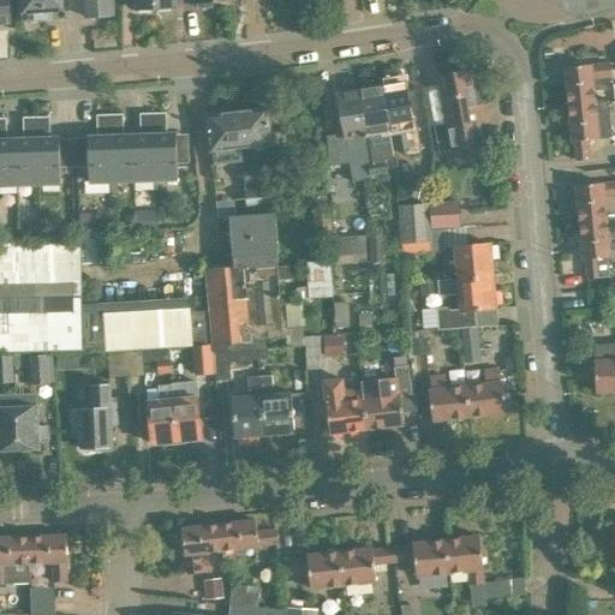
[(9,0),(0,0),(0,23),(11,23),(9,0)]
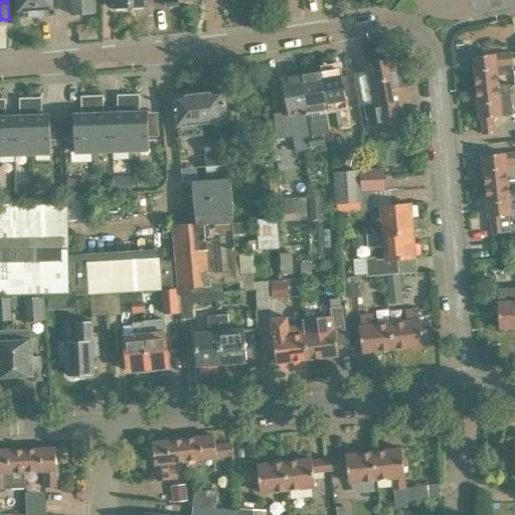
[(51,0),(18,0),(20,17),(53,15),(51,0)]
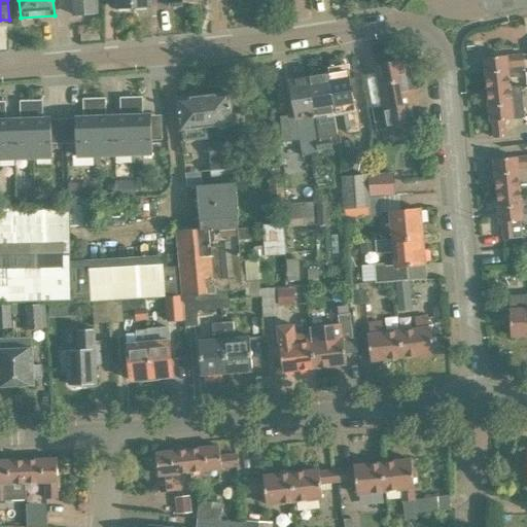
[(71,0),(73,13),(98,11),(96,0),(71,0)]
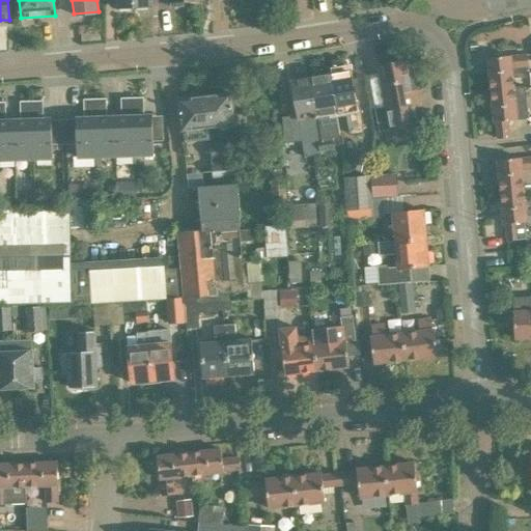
[(486,59),(490,90),(513,88),(513,87),(511,67),(528,65),(527,57),(510,58),(510,57),(486,59)]
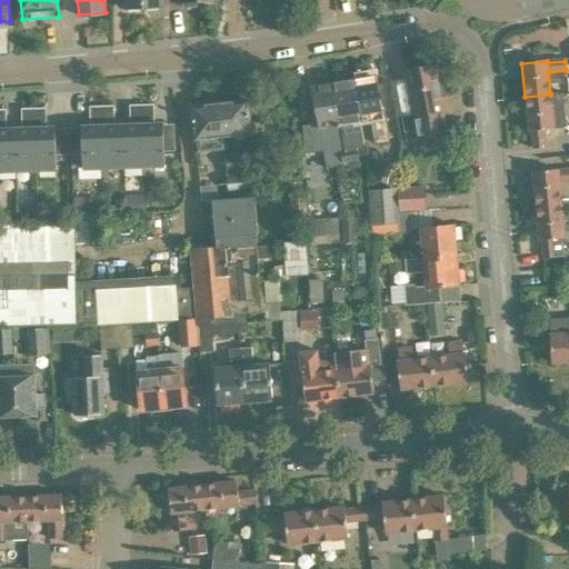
[(402,117),(407,141),(447,133),(435,66),(406,71),(413,115),(402,117)]
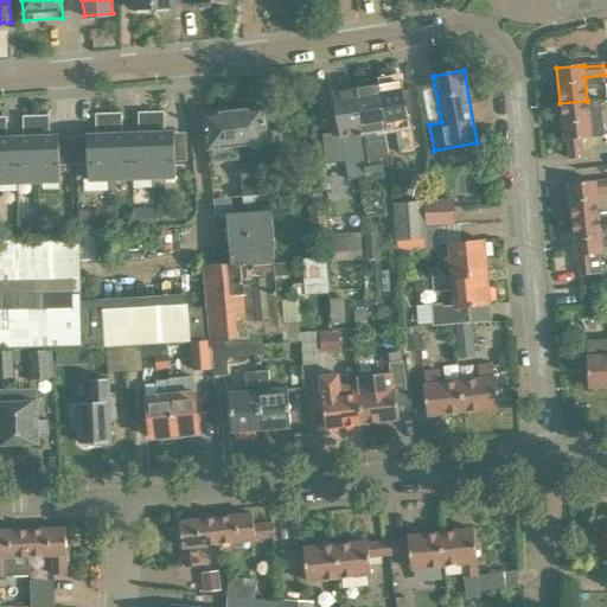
[(400,81),(376,85),(383,129),(395,127),(400,153),(414,151),(409,125),(408,125),(400,81)]
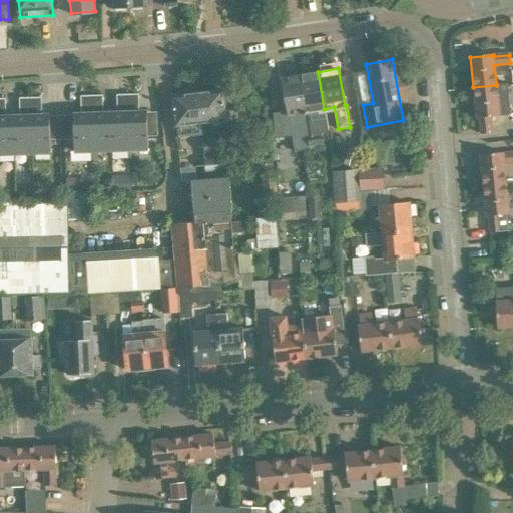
[(300,75),(307,120),(308,120),(310,132),(292,135),(294,151),(323,146),(317,110),(324,109),(318,72),(300,75)]
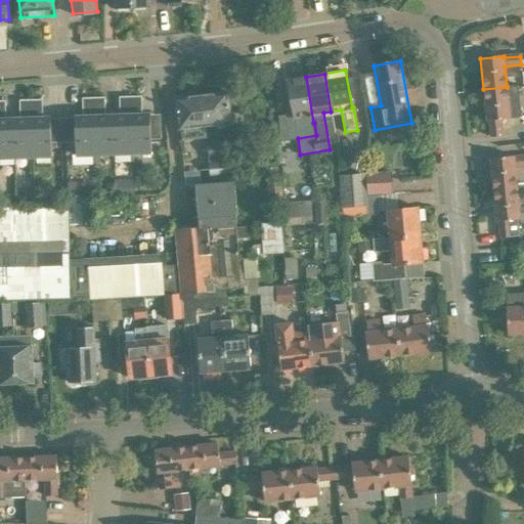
[(296,126),(313,123),(306,77),(288,80),(293,112),(296,126)]
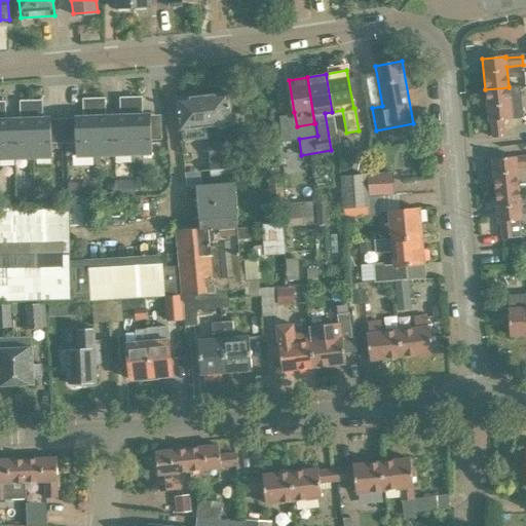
[(509,87),(485,89),(488,121),(490,121),(492,138),(502,137),(501,120),(523,118),(520,85),(509,86),(509,87)]
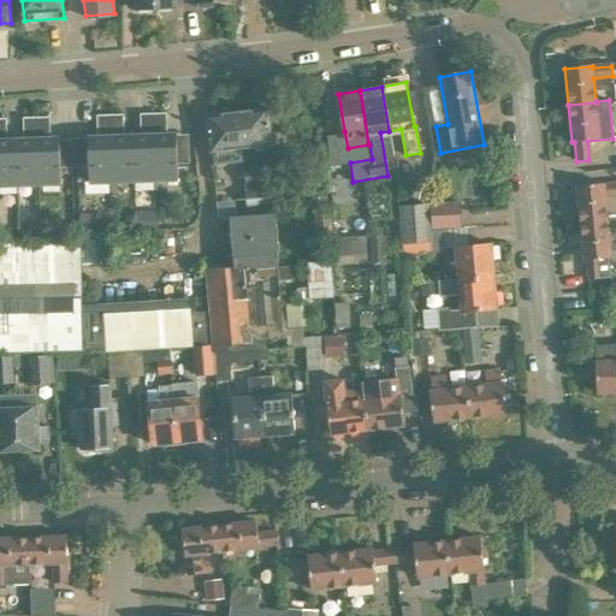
[(266,107),(235,112),(240,148),(271,144),(266,107)]
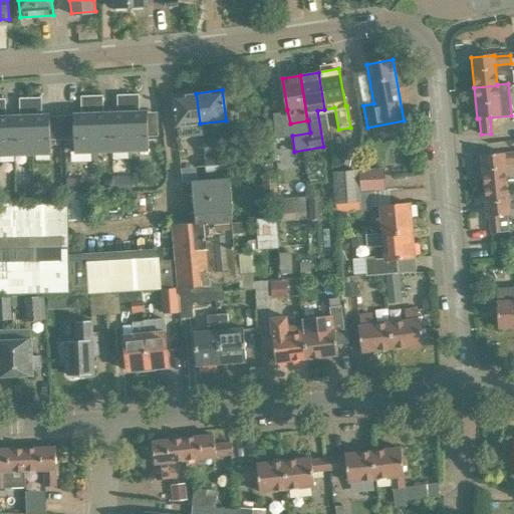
[(139,93),(127,94),(131,161),(134,160),(134,150),(158,149),(157,112),(140,112),(139,93)]
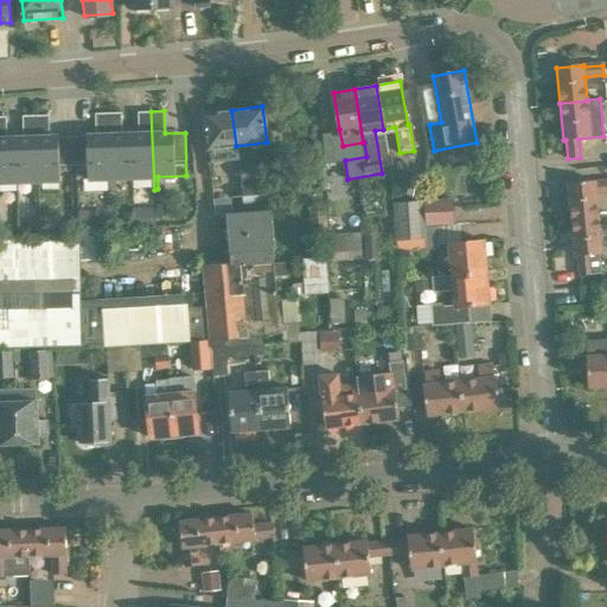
[(236,146),(231,110),(203,113),(208,152),(212,161),(237,158),(236,146)]
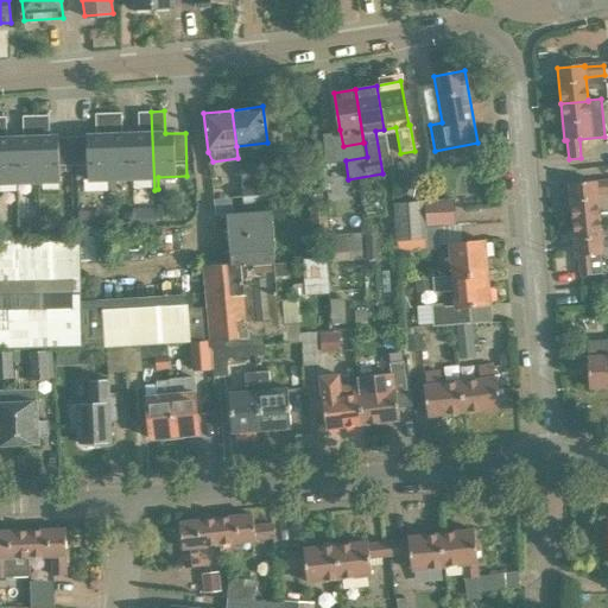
[(120,112),(108,113),(111,190),(115,190),(115,178),(132,177),(131,134),(121,135),(120,112)]
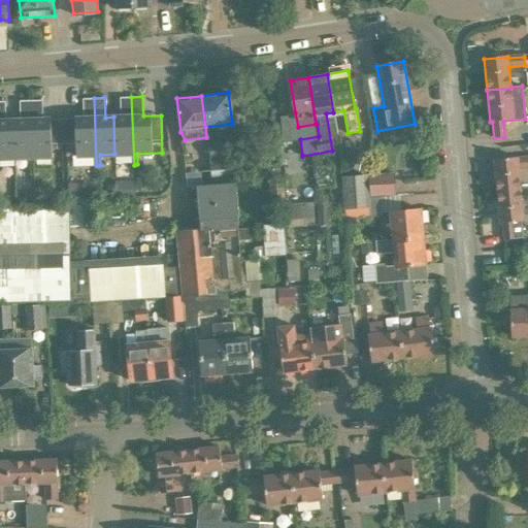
[(121,117),(113,117),(114,154),(129,154),(130,165),(134,165),(131,97),(120,97),(121,117)]
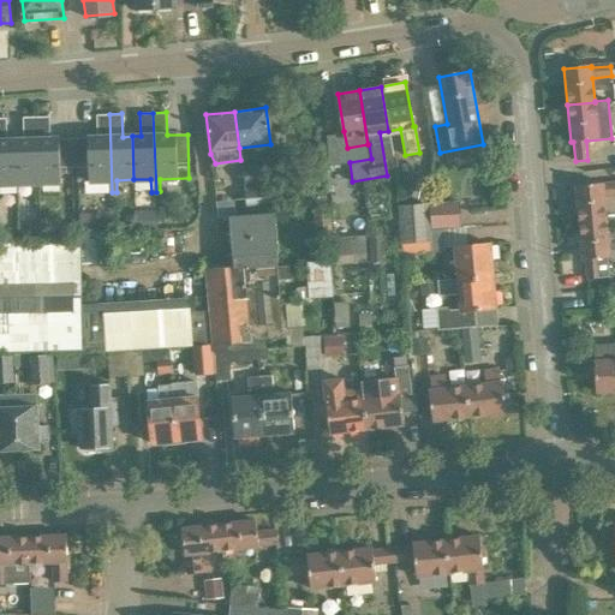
[(112,192),(109,114),(96,114),(96,137),(88,137),(90,181),(107,180),(107,193),(112,192)]
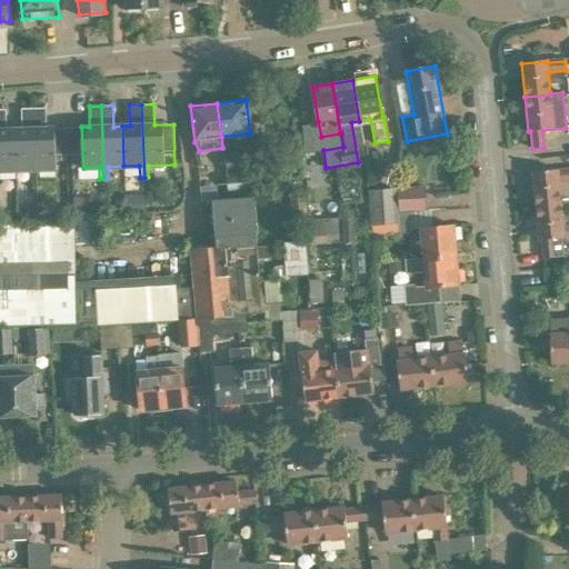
[(22,129),(13,129),(16,170),(31,170),(32,180),(36,180),(33,108),(22,109),(22,129)]
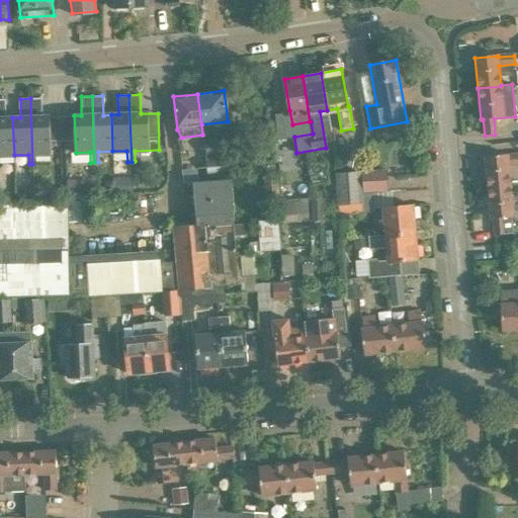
[(41,98),(30,98),(32,164),(36,164),(35,154),(51,154),(50,116),(41,117),(41,98)]
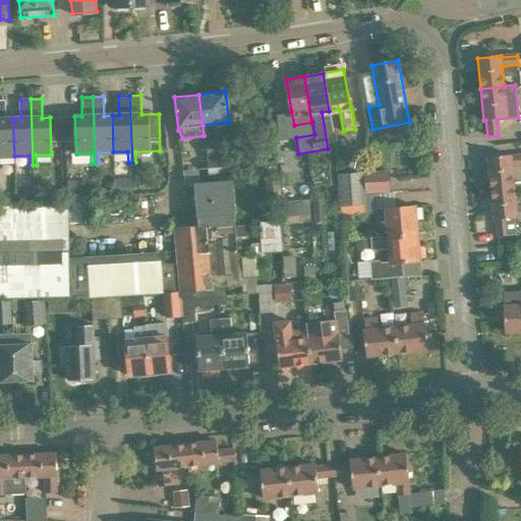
[(0,100),(0,156),(14,156),(12,118),(6,119),(5,100),(0,100)]
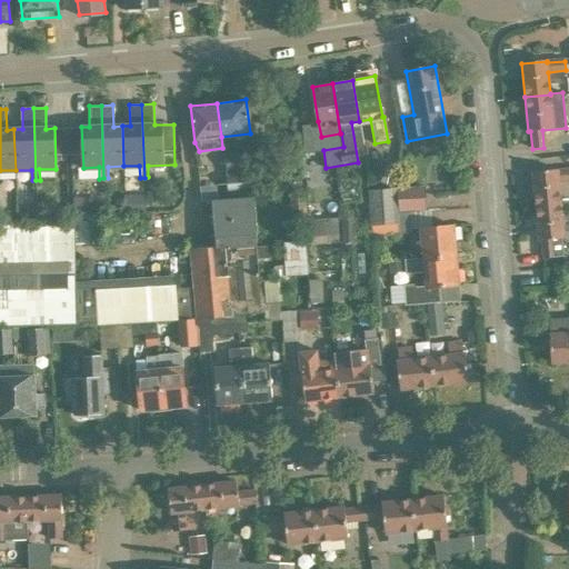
[(240,152),(223,155),(226,172),(242,170),(240,152)]
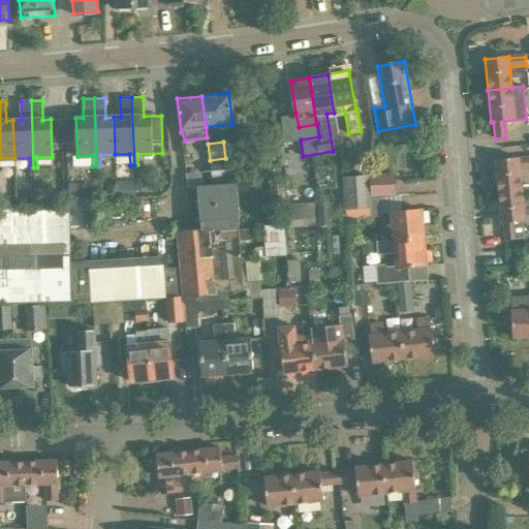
[(495,160),(498,192),(521,190),(519,172),(528,169),(528,158),(518,160),(518,158),(495,160)]
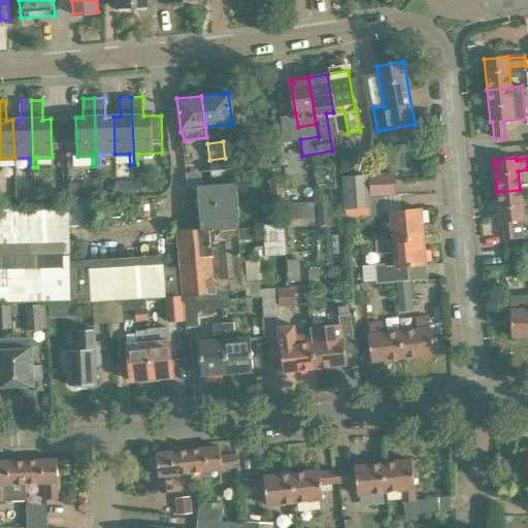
[(368,174),(370,197),(382,196),(396,195),(394,173),(368,174)]
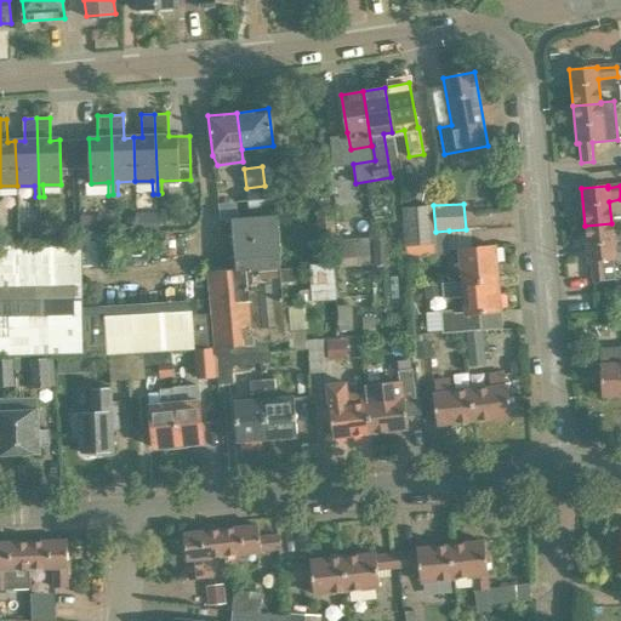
[(315,208),(318,235),(335,234),(332,206),(315,208)]
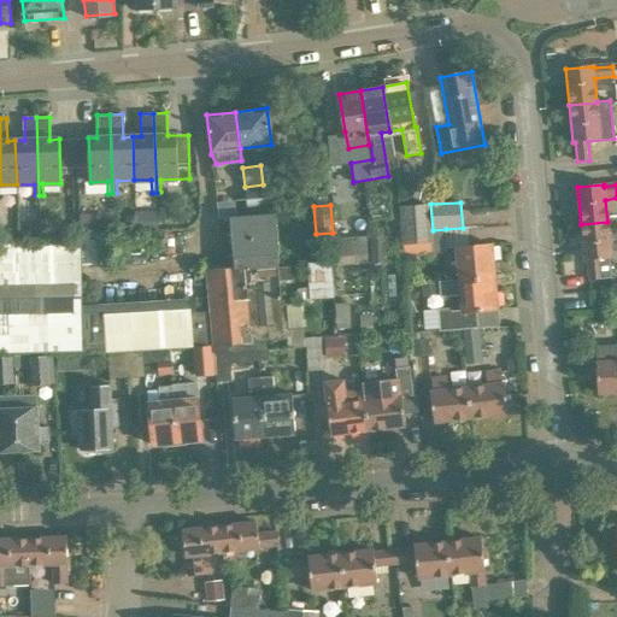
[(399,206),(401,245),(432,244),(430,205),(399,206)]
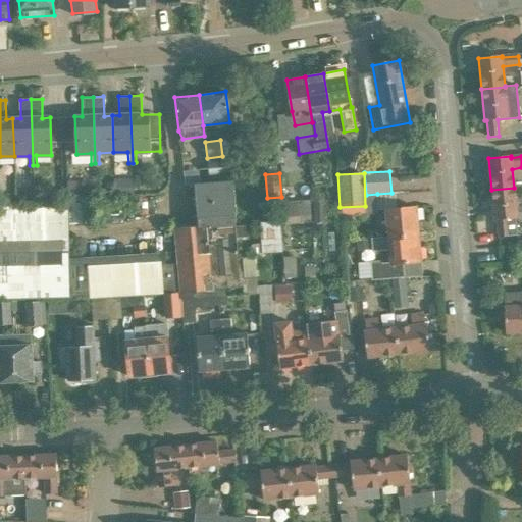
[(177,263),(180,292),(180,299),(211,297),(225,296),(226,296),(227,296),(226,286),(240,285),(237,237),(246,236),(246,226),(237,226),(233,180),(196,184),(199,227),(175,229),(177,263)]
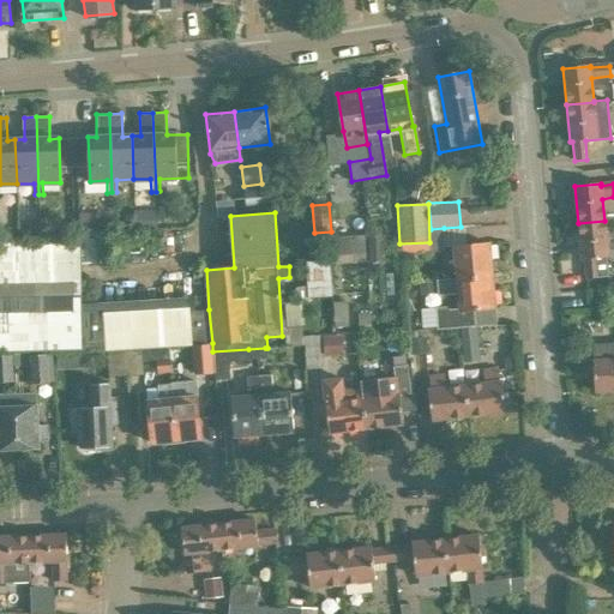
[(605,221),(578,223),(582,260),(584,260),(585,280),(599,278),(596,259),(608,258),(605,221)]
